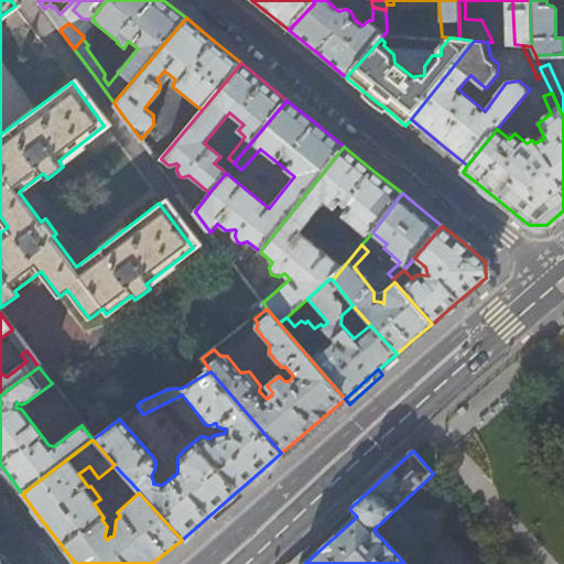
[(122,474),(107,487),(111,492),(121,484),(125,488),(131,483),(122,474)]
